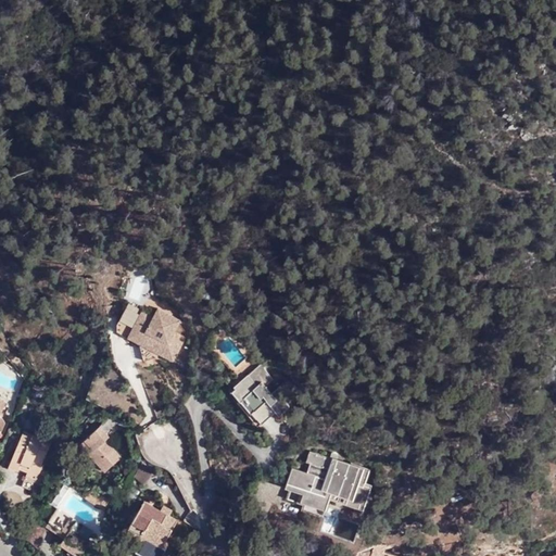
[(154,316),(128,303),(116,326),(115,332),(173,362),(185,338),(174,331),(177,323),(155,312),(154,316)]
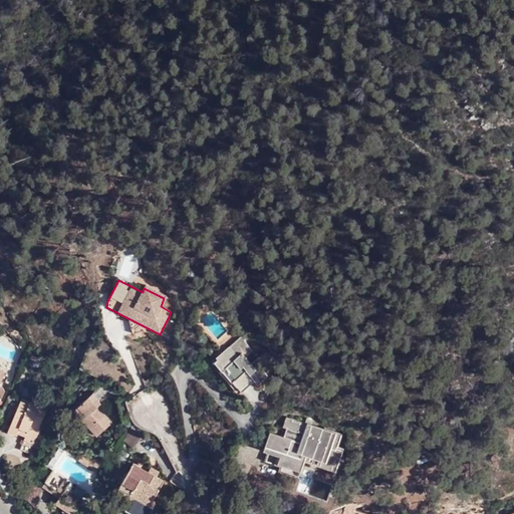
[(241,336),(230,344),(233,348),(243,339),(241,336)]
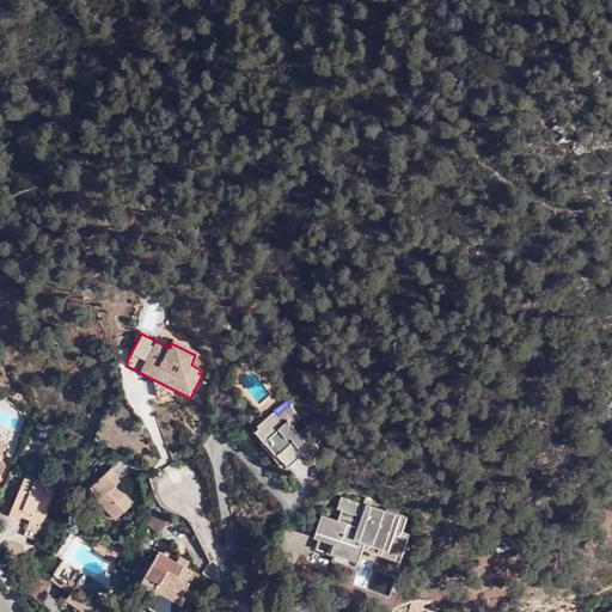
[(256,429),(265,440),(269,436),(281,450),(277,453),(287,465),(303,452),(308,447),(313,452),(318,447),(311,439),(316,435),(307,424),(299,432),(292,423),(300,416),(289,404),(277,415),(274,410),(265,418),(267,420),(256,429)]
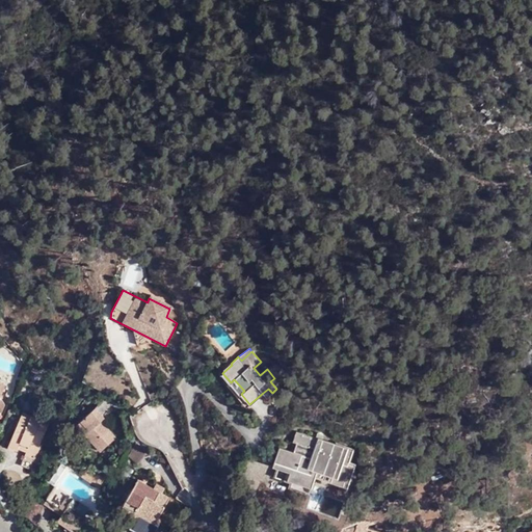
[(234,379),(231,382),(240,394),(241,394),(244,391),(234,379)]
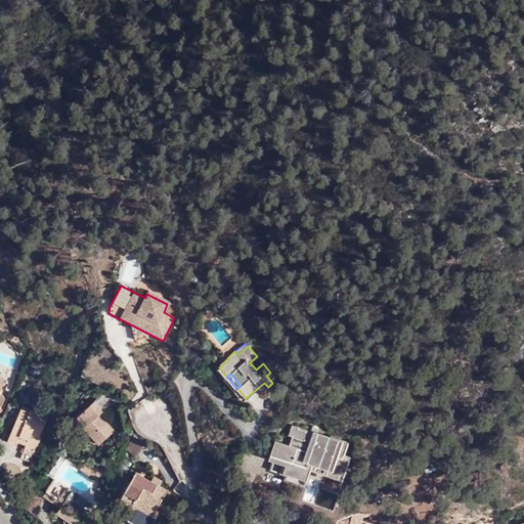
[(264,383),(259,387),(263,391),(268,387),(264,383)]
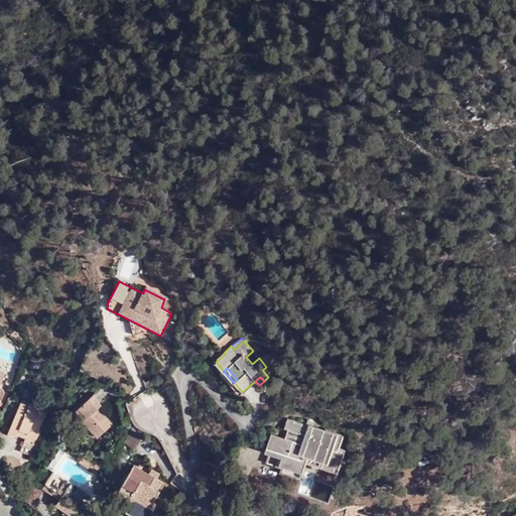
[(99,417),(98,416),(97,419),(93,414),(95,412),(99,409),(90,400),(73,416),(96,441),(109,428),(99,417)]
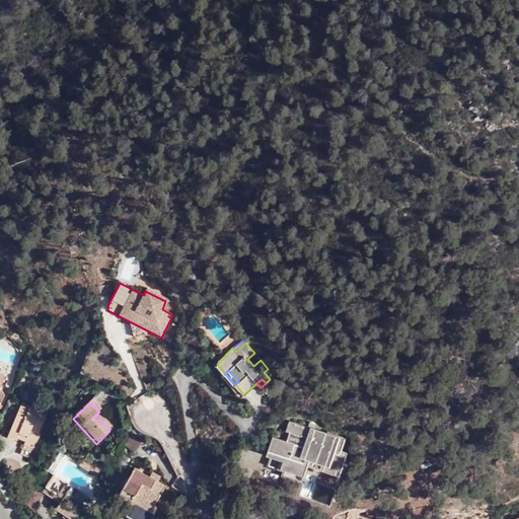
[(21,404),(12,427),(28,435),(26,439),(25,441),(34,445),(38,436),(41,430),(48,413),(30,405),(29,409),(21,404)]
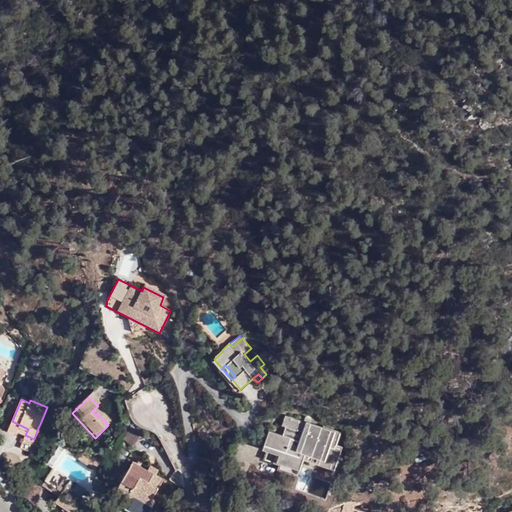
[(272,430),(263,457),(300,469),(305,454),(325,461),(324,466),(335,470),(341,451),(335,449),(340,434),(328,430),(327,433),(305,424),(306,421),(289,416),(286,425),(283,434),(272,430)]
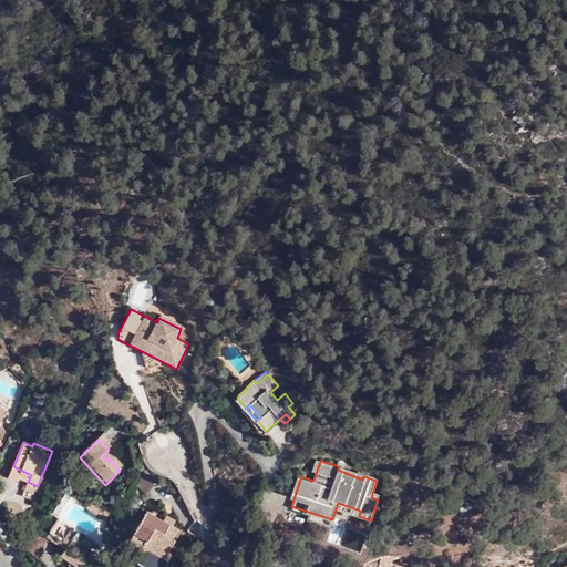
[(31,475),(13,466),(10,475),(19,480),(21,476),(29,480),(31,475)]
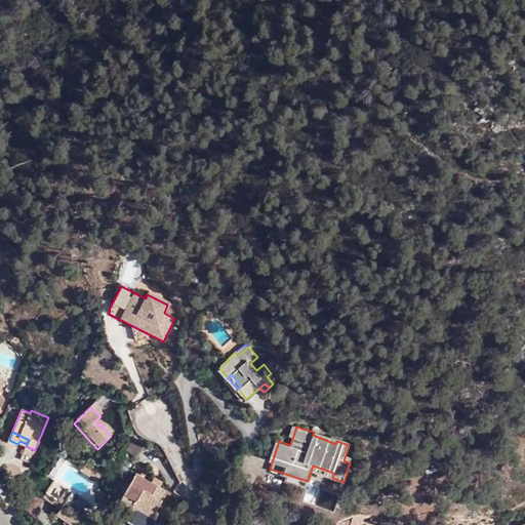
[(146,442),(136,436),(125,451),(134,457),(146,442)]
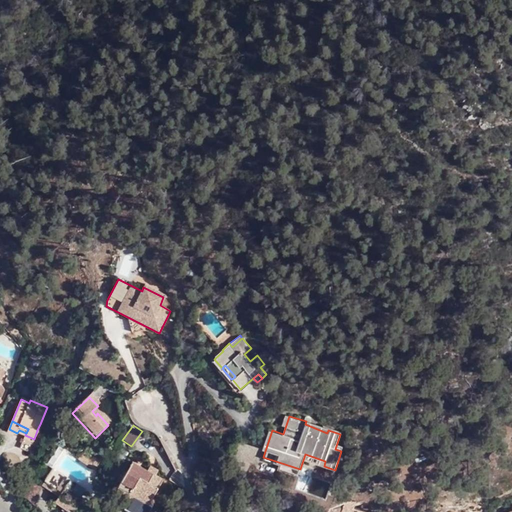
[(259,455),(263,457),(272,430),(268,429),(259,455)]
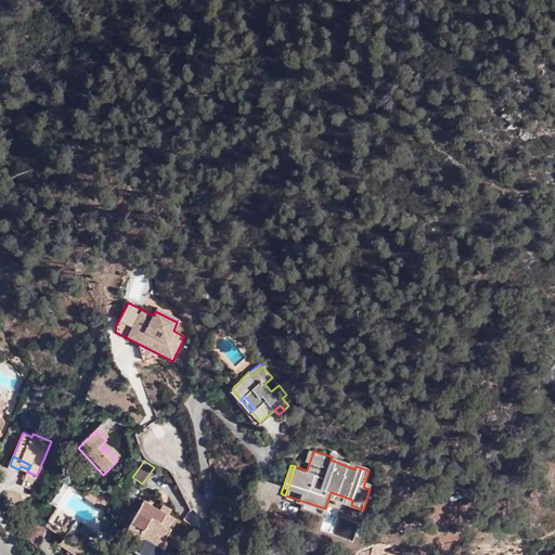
[(37,476),(27,472),(25,477),(35,481),(37,476)]
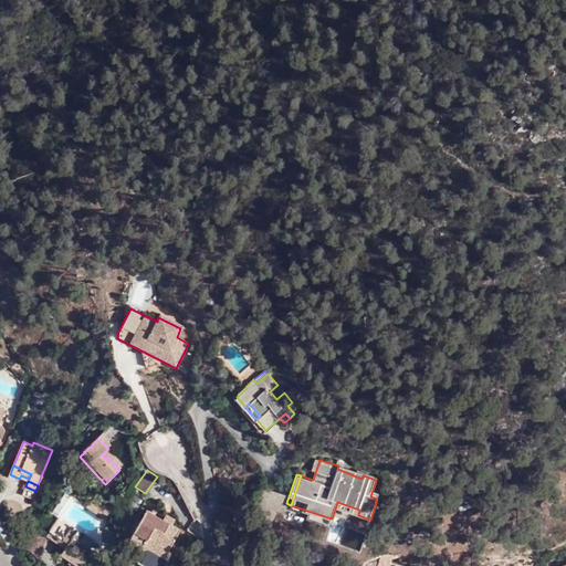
[(148,509),(133,535),(149,545),(153,541),(168,549),(181,528),(174,524),(164,519),(148,509)]
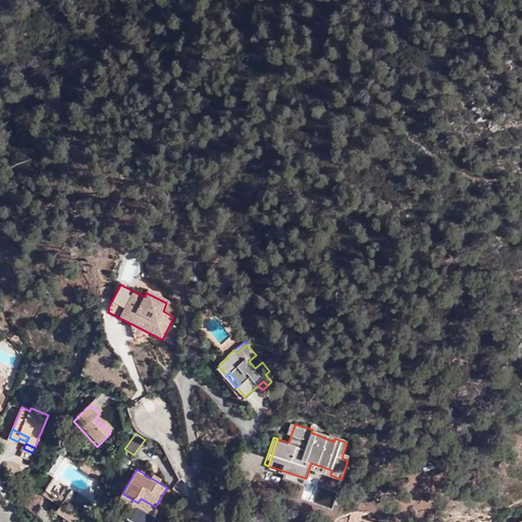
[(154,473),(151,478),(160,483),(162,478),(154,473)]
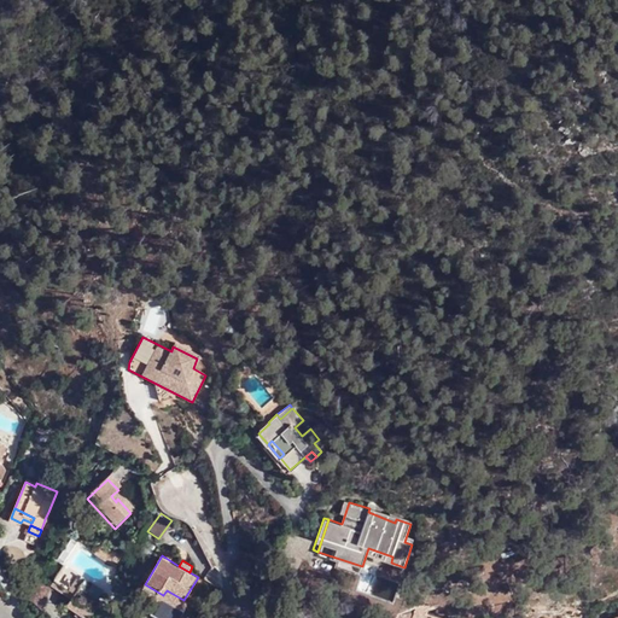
[(60,572),(51,587),(52,588),(69,600),(66,605),(76,612),(83,617),(88,617),(97,606),(77,592),(80,587),(60,572)]
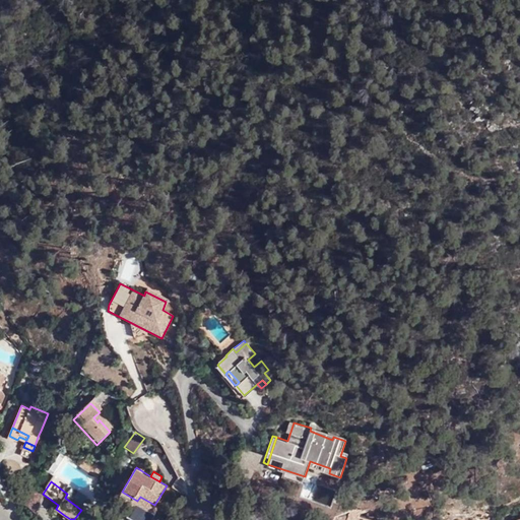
[(43,494),(33,483),(25,503),(37,512),(44,495),(43,494)]
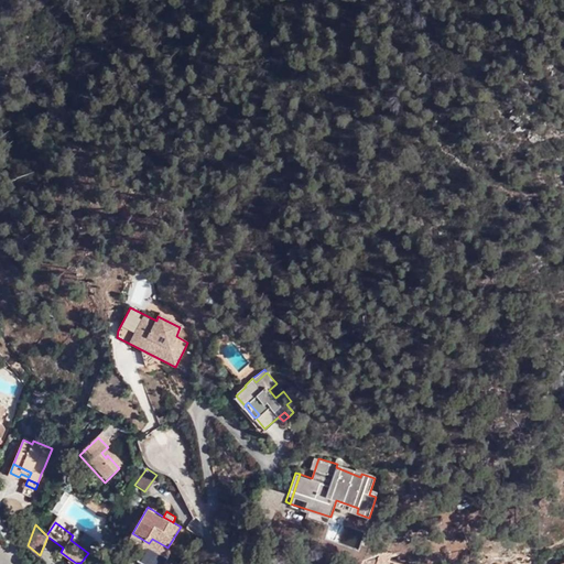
[(84,531),(78,538),(89,545),(94,539),(84,531)]
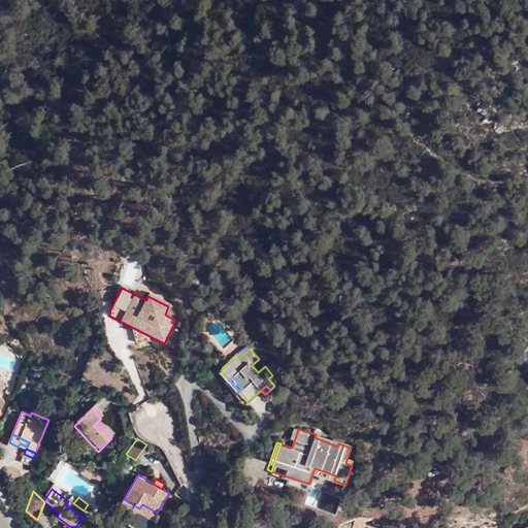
[(139,508),(124,499),(123,501),(138,510),(139,509),(139,508)]
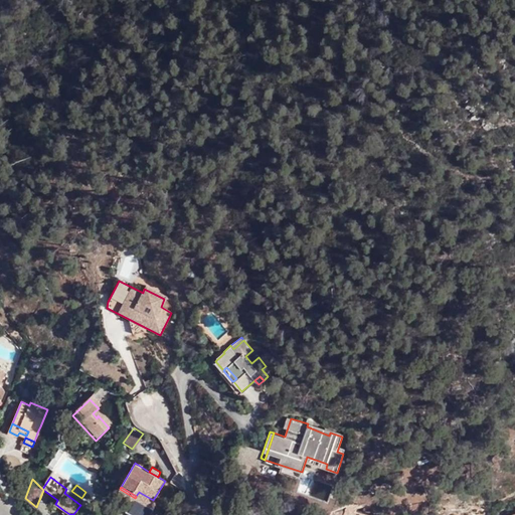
[(136,496),(136,497),(150,506),(153,500),(139,492),(136,496)]
